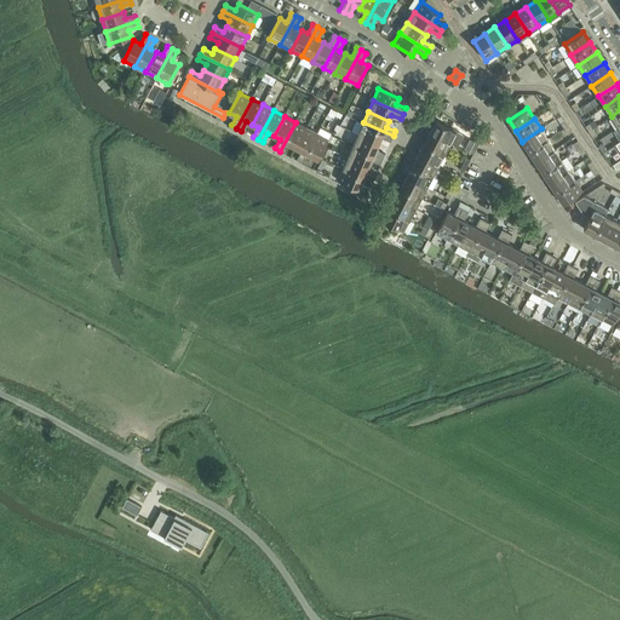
[(436,121),(430,132),(451,143),(457,131),(436,121)]
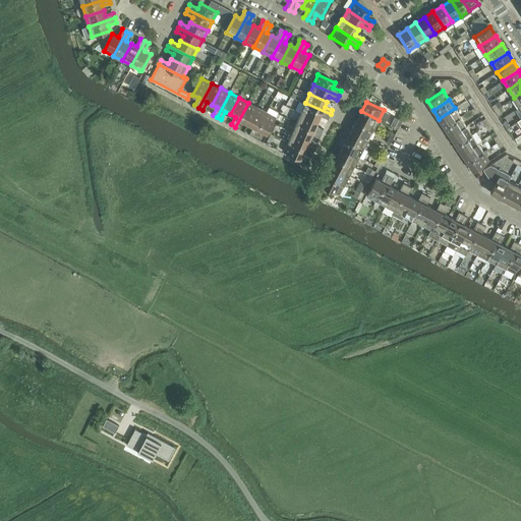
[(248,103),(235,127),(239,129),(243,121),(248,124),(257,107),(248,103)]
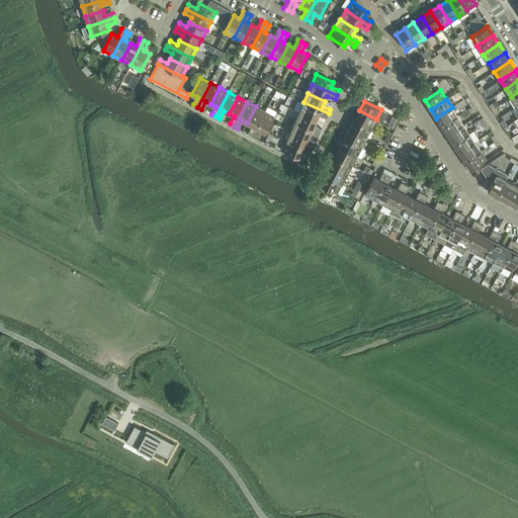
[(304,102),(299,112),(317,119),(319,114),(327,118),(329,113),(304,102)]
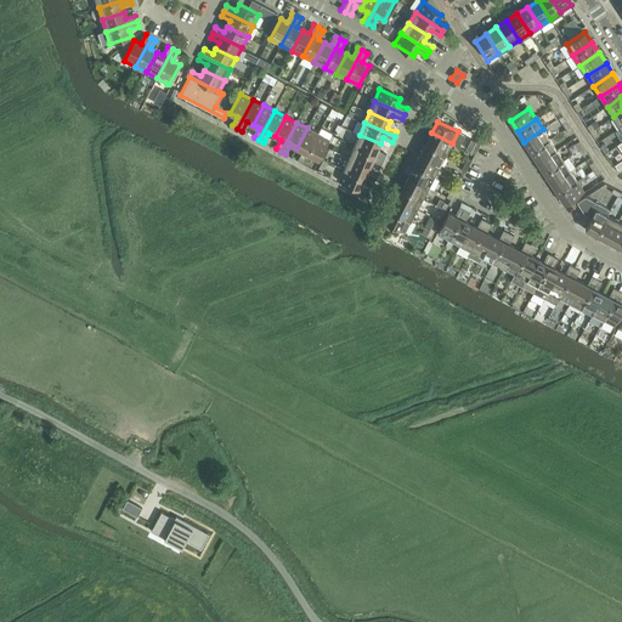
[(307,128),(297,148),(303,151),(298,160),(303,163),(318,134),(307,128)]
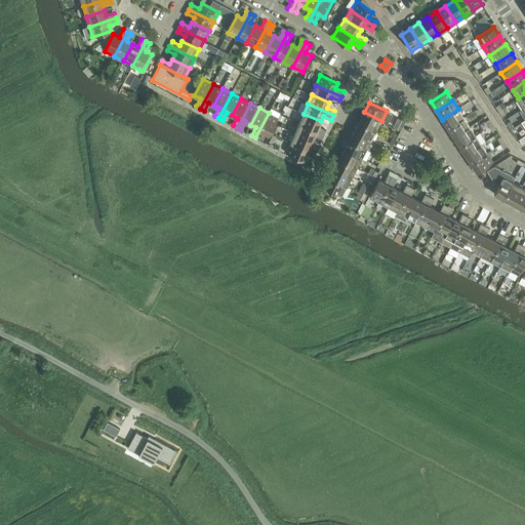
[(458,109),(442,120),(448,128),(463,118),(458,109)]
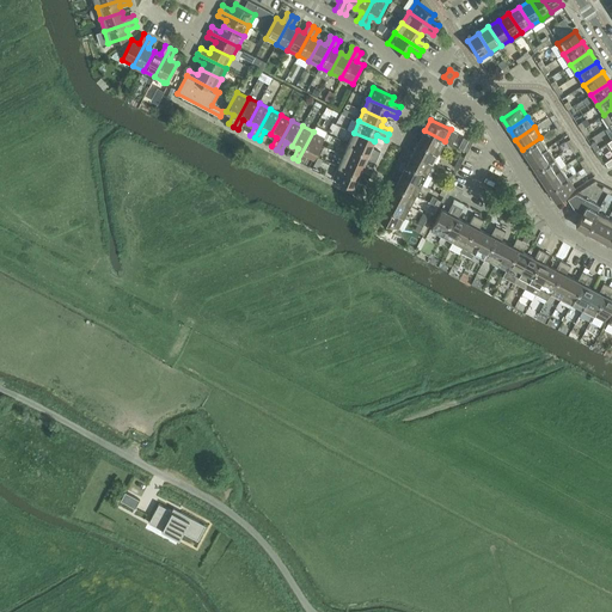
[(424,130),(418,141),(439,152),(445,141),(424,130)]
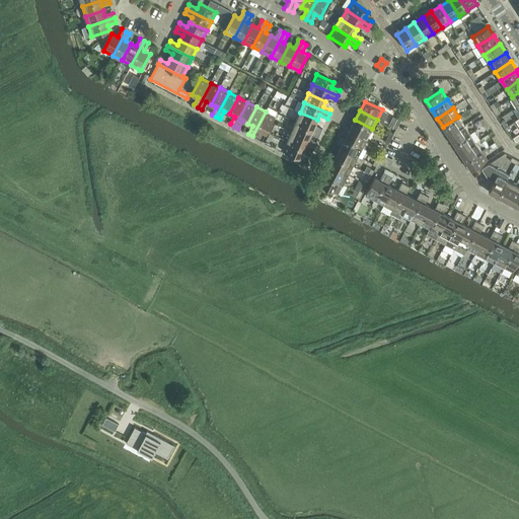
[(266,112),(252,136),(256,138),(261,131),(267,134),(275,117),(266,112)]
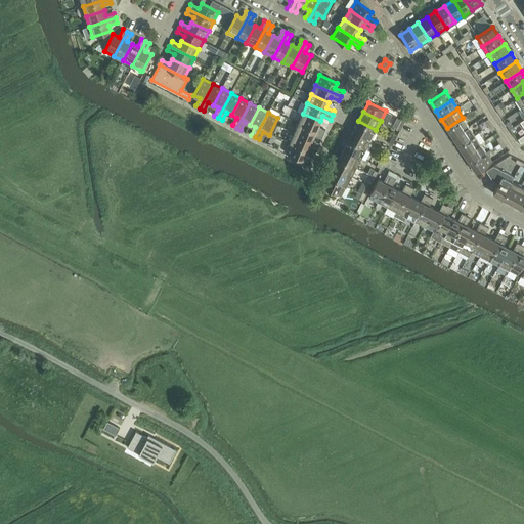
[(303,114),(298,123),(323,134),(325,130),(318,126),(320,121),(303,114)]
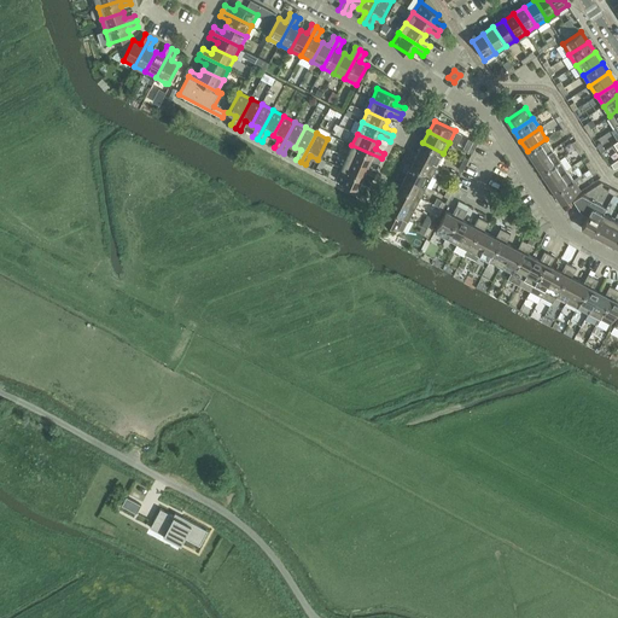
[(472,153),(474,149),(479,139),(476,136),(467,151),(472,153)]
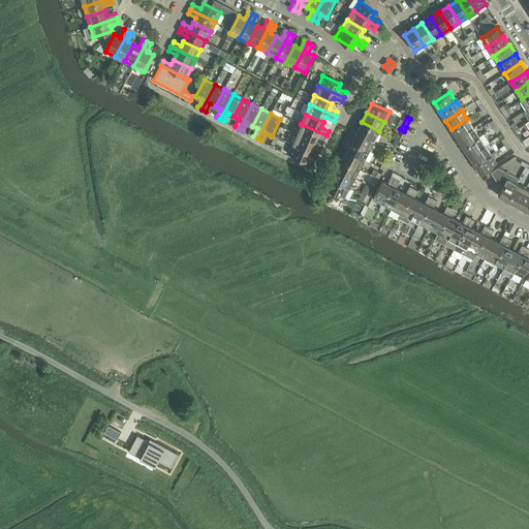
[(467,119),(452,129),(457,138),(473,127),(467,119)]
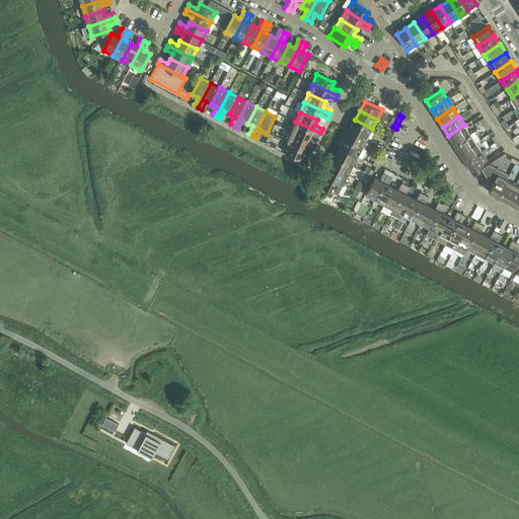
[(355,120),(351,129),(367,138),(372,129),(355,120)]
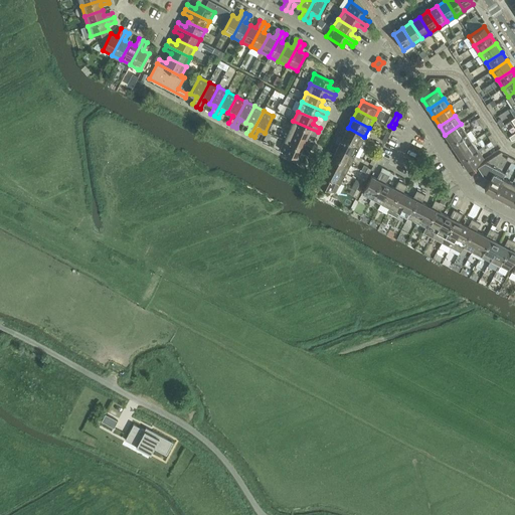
[(293,121),(289,130),(306,138),(309,133),(316,136),(318,132),(293,121)]
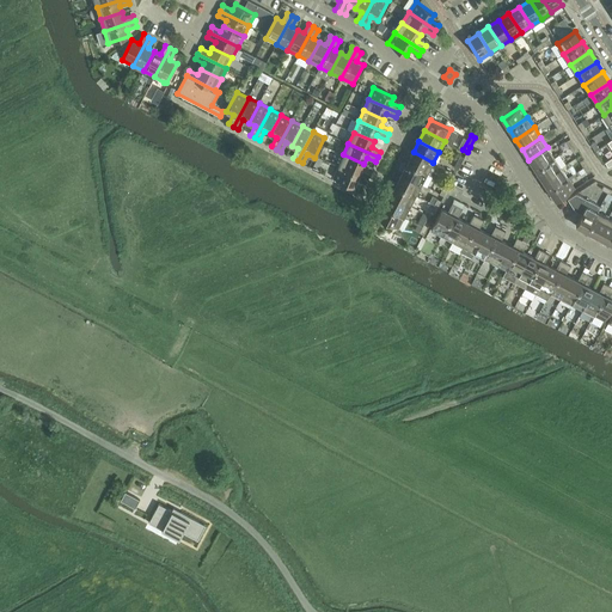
[(548,147),(528,160),(536,170),(555,158),(548,147)]
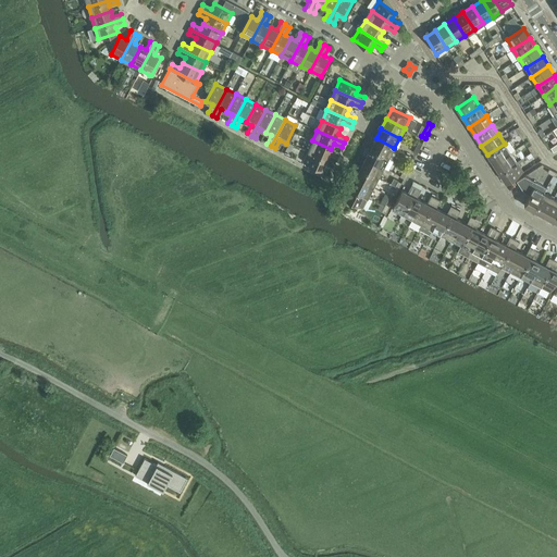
[(376,138),(371,148),(388,158),(394,148),(376,138)]
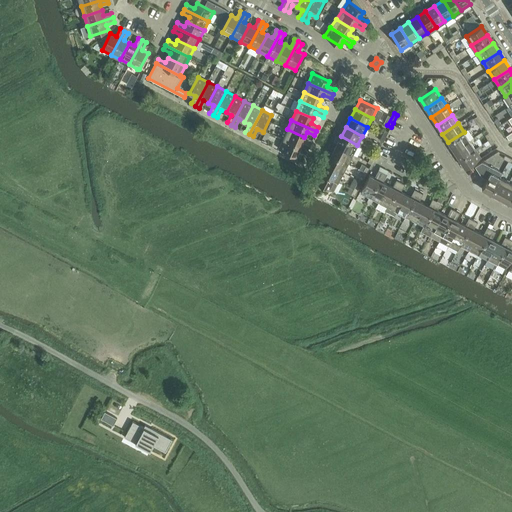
[(287,129),(283,139),(308,150),(310,145),(302,142),(304,137),(287,129)]
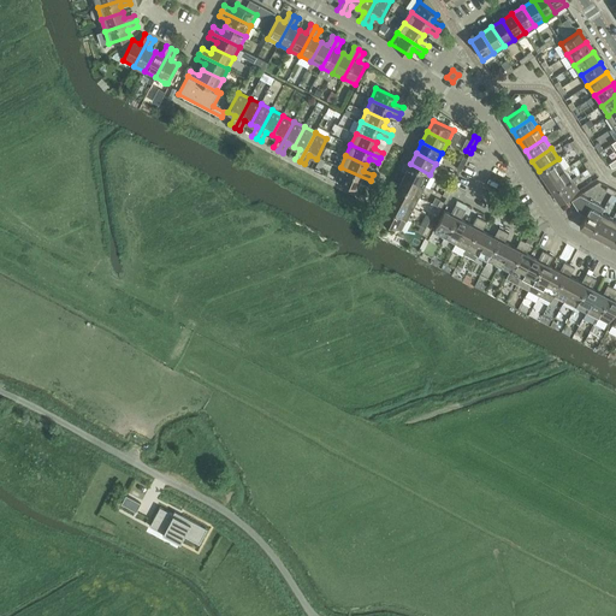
[(558,159),(539,171),(546,182),(564,169),(558,159)]
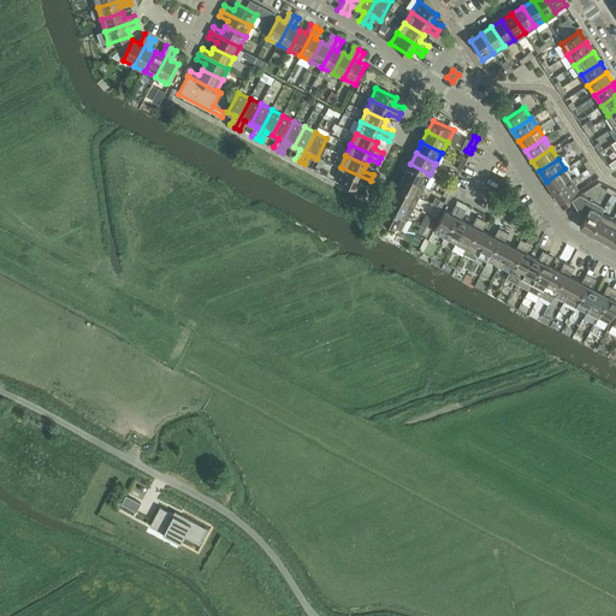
[(410,164),(404,175),(425,185),(430,175),(410,164)]
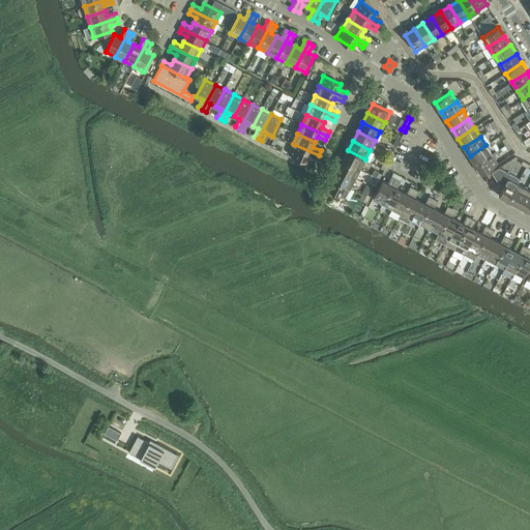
[(319,155),(293,144),(289,154),(306,162),(308,156),(317,159),(319,155)]
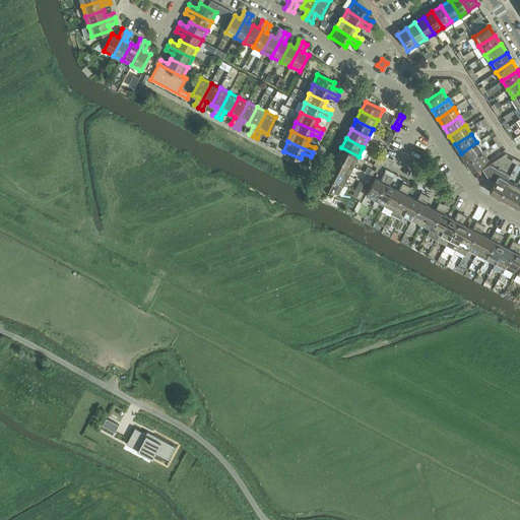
[(476,142),(461,153),(466,161),(482,151),(476,142)]
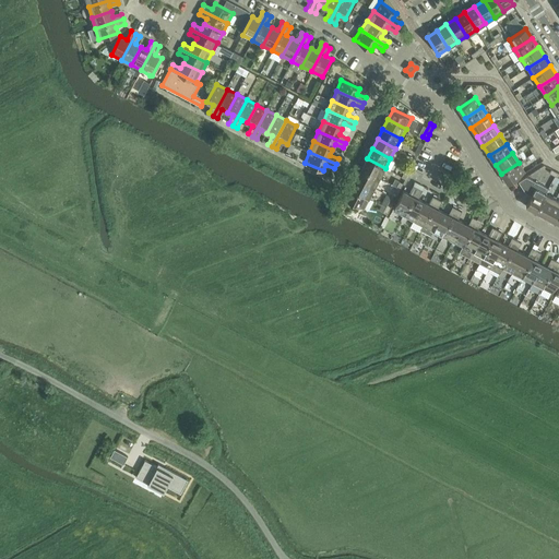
[(367,158),(361,168),(380,178),(385,168),(367,158)]
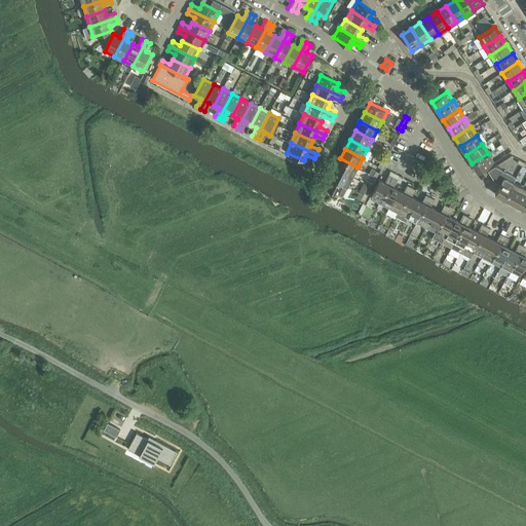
[(376,153),(373,159),(380,162),(383,157),(376,153)]
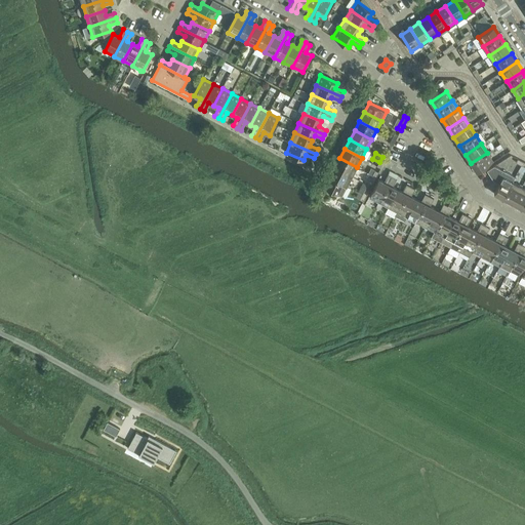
[(487,153),(471,163),(477,172),(493,162),(487,153)]
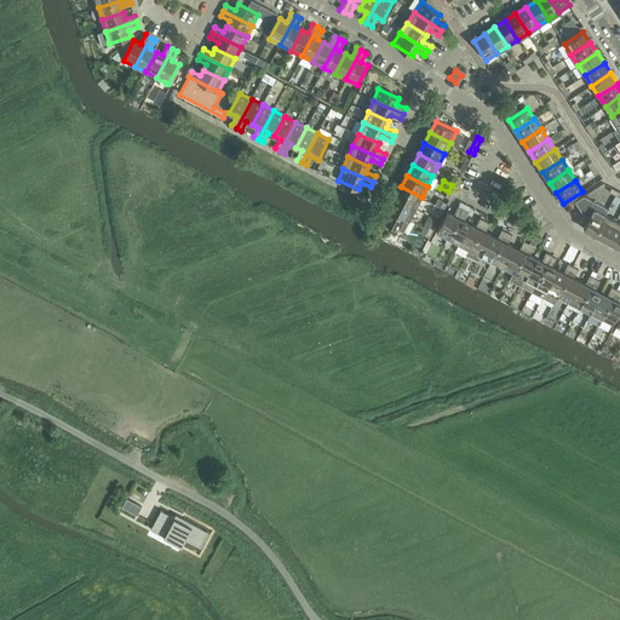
[(401,187),(395,197),(415,208),(422,197),(401,187)]
